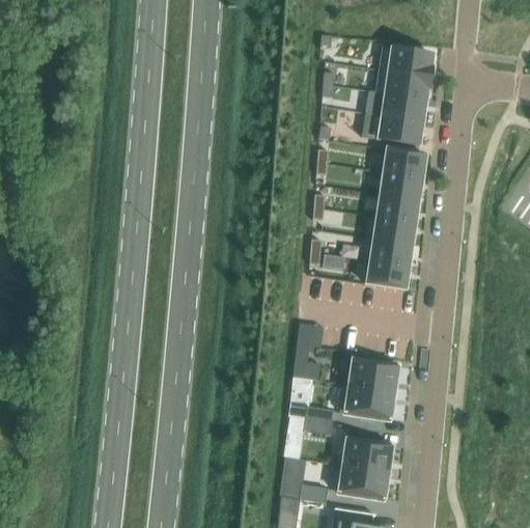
[(322,34),(321,47),(331,47),(332,35),(322,34)]
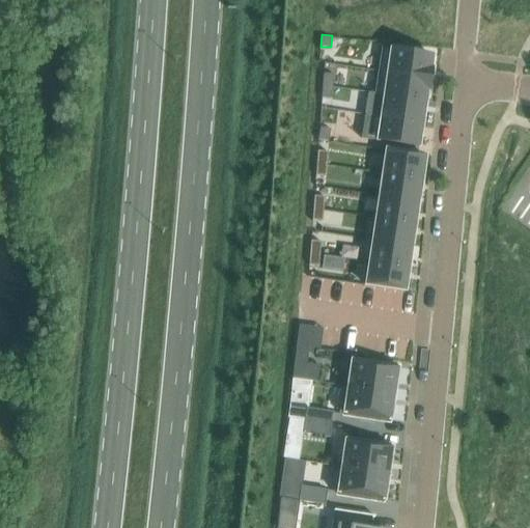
[(382,46),(379,70),(431,78),(434,65),(431,64),(433,53),(417,51),(418,48),(400,46),(400,49),(382,46)]
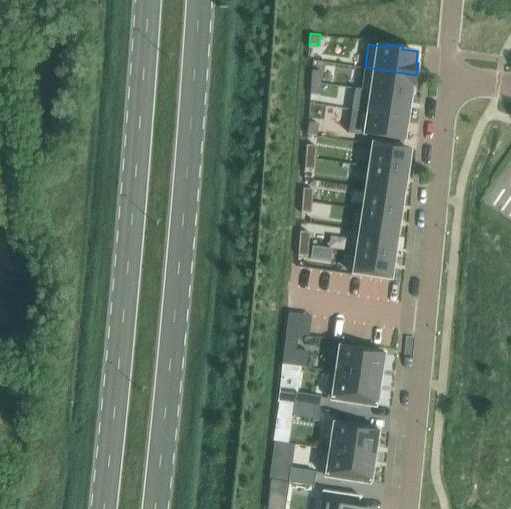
[(365,67),(362,88),(411,95),(412,86),(415,86),(416,75),(365,67)]
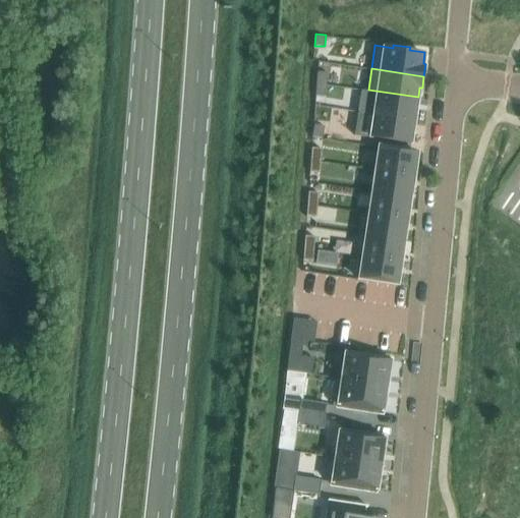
[(319,69),(318,81),(328,82),(328,70),(319,69)]
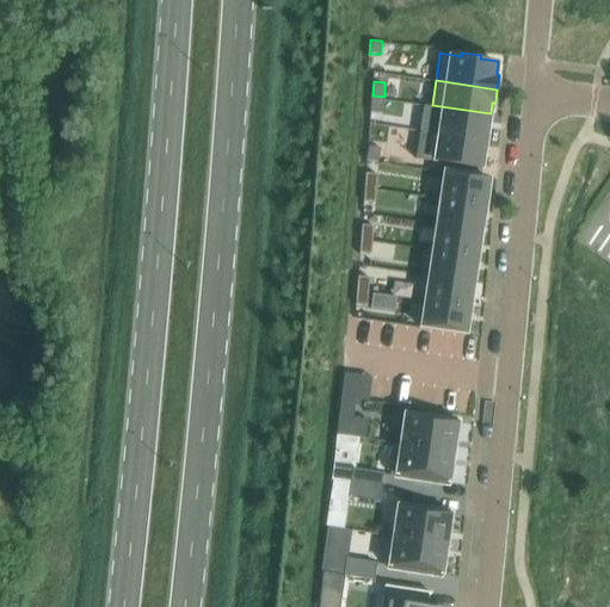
[(373,95),(371,110),(383,111),(384,97),(373,95)]
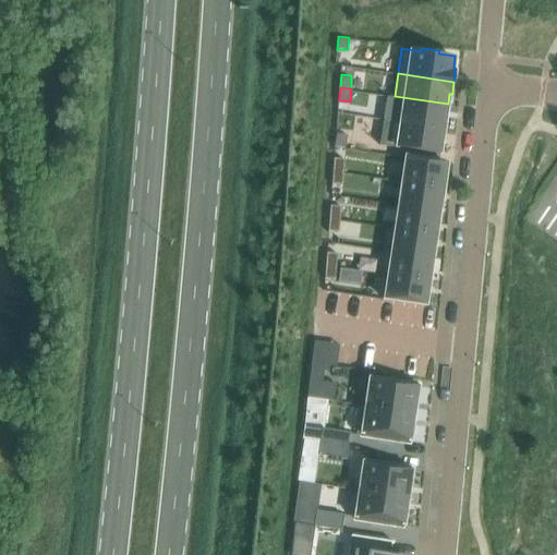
[(388,95),(385,118),(445,127),(448,104),(395,96),(388,95)]
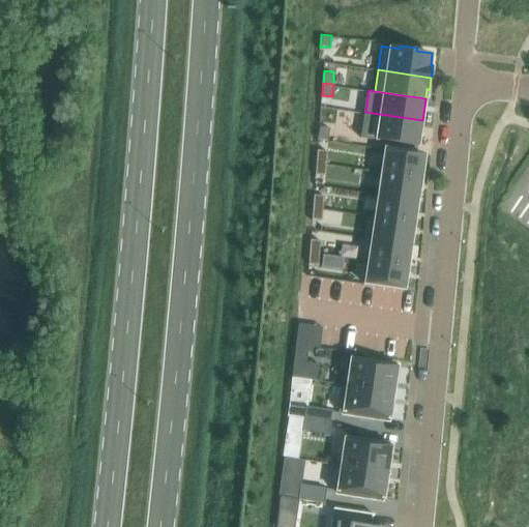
[(365,112),(361,136),(418,144),(422,120),(365,112)]
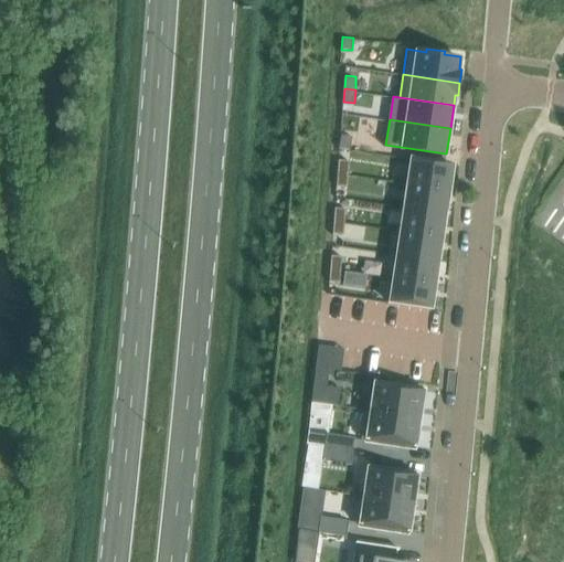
[(342,133),(340,146),(351,148),(352,135),(342,133)]
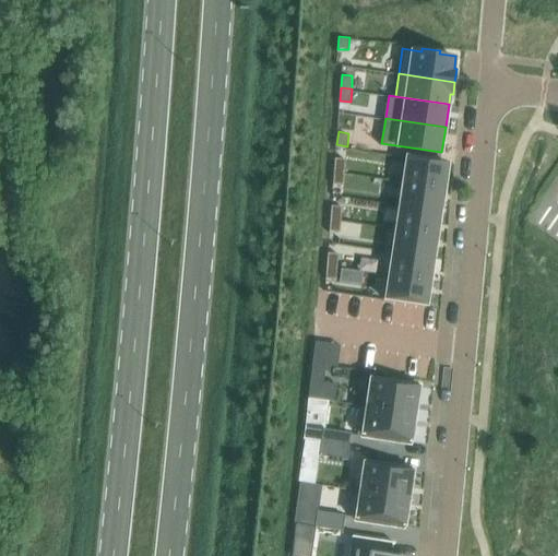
[(407,155),(404,179),(444,185),(449,162),(407,155)]
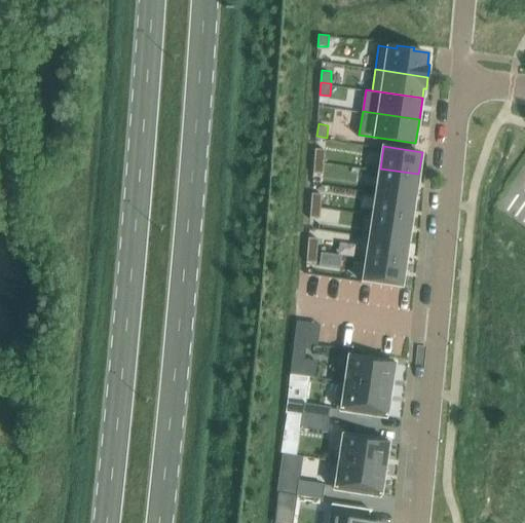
[(315,147),(314,159),(325,160),(326,148),(315,147)]
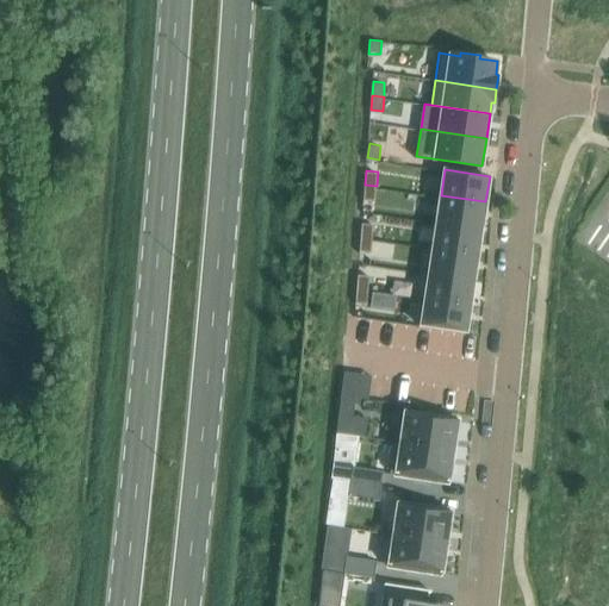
[(365,185),(364,199),(376,199),(377,186),(365,185)]
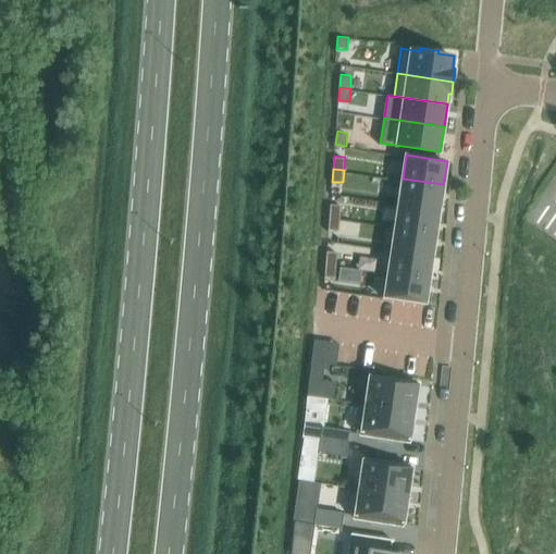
[(403,179),(399,201),(440,208),(443,184),(403,179)]
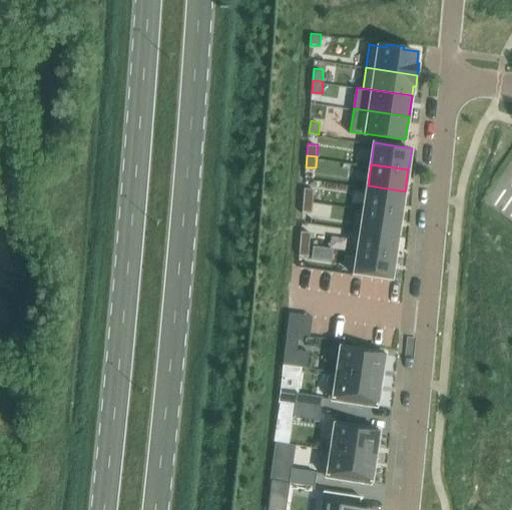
[(368,185),(364,207),(402,213),(405,191),(368,185)]
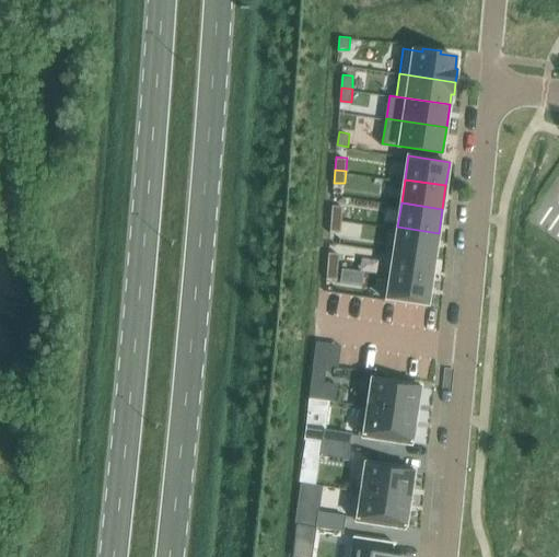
[(333,204),(332,217),(342,218),(344,205),(333,204)]
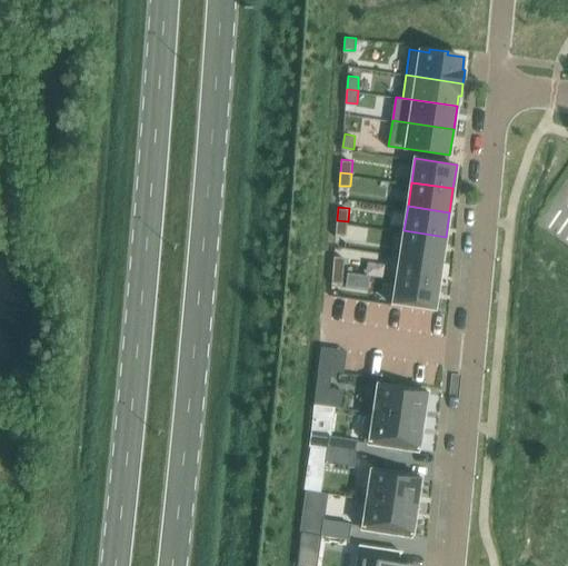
[(337,220),(336,234),(347,235),(348,221),(337,220)]
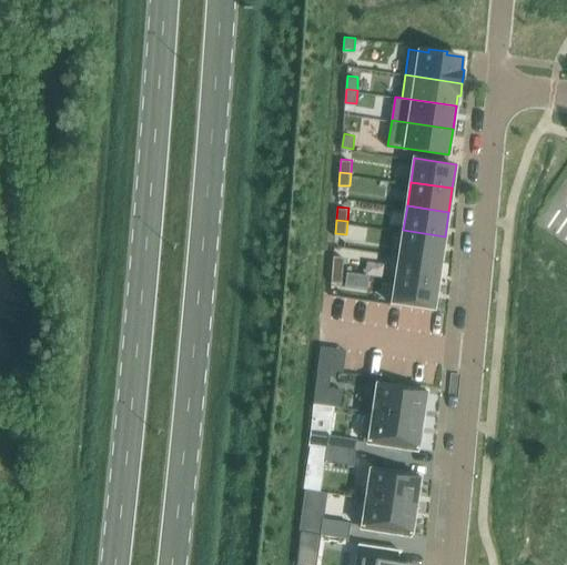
[(403,230),(400,254),(441,261),(445,236),(403,230)]
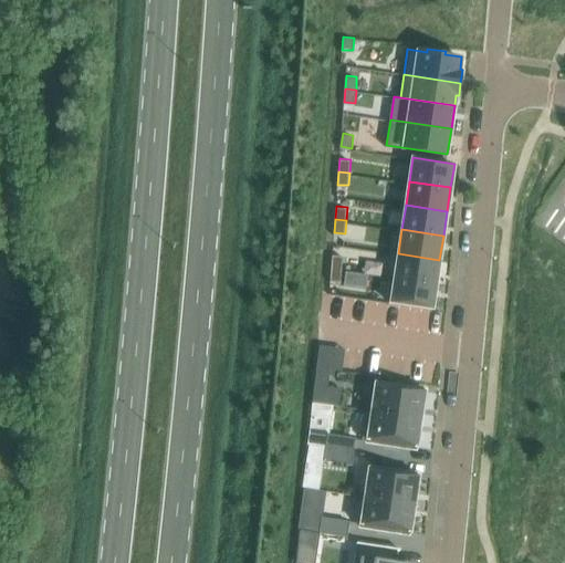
[(332,253),(331,267),(342,268),(343,254),(332,253)]
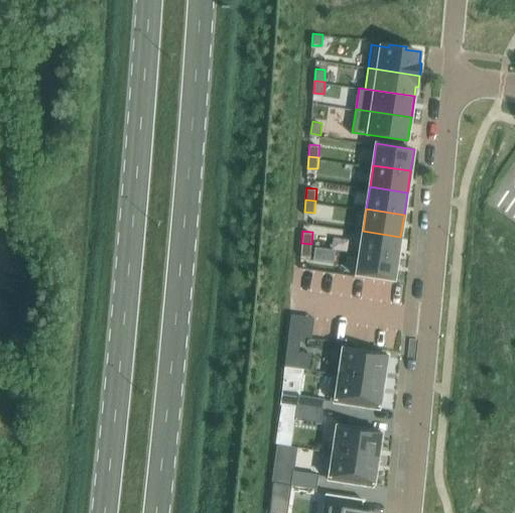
[(363,231),(360,253),(397,258),(400,237),(363,231)]
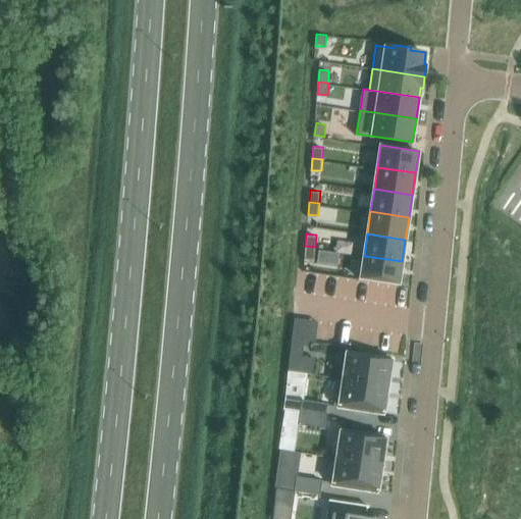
[(305,246),(304,258),(314,259),(315,247),(305,246)]
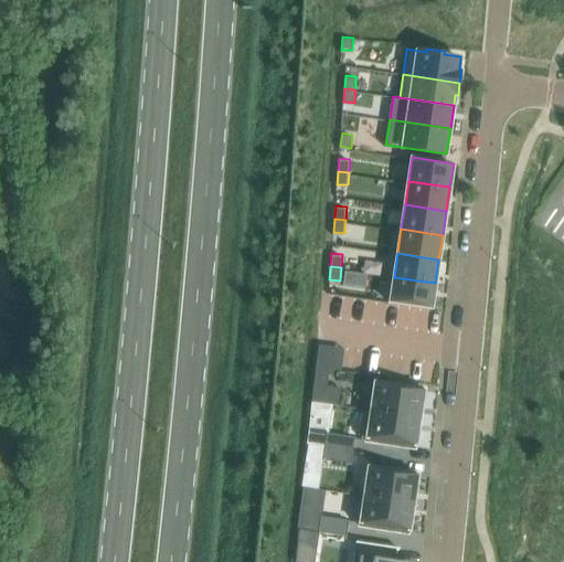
[(394,277),(391,300),(432,307),(435,283),(394,277)]
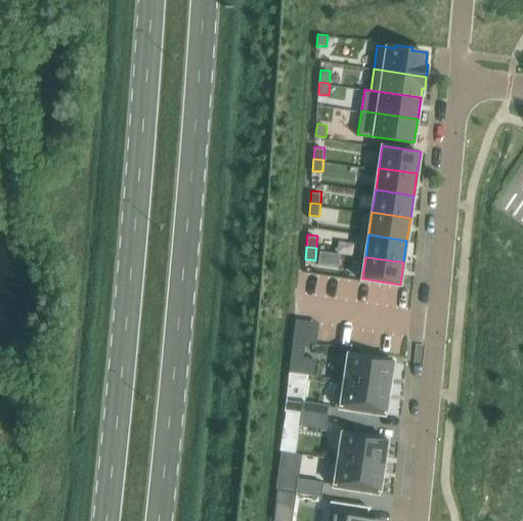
[(344,378),(344,379),(390,386),(393,360),(384,359),(385,356),(367,353),(367,356),(348,353),(344,378)]
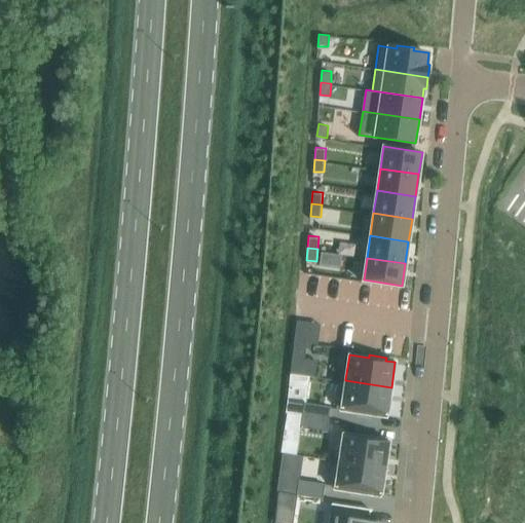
[(293,360),(291,372),(301,374),(302,362),(293,360)]
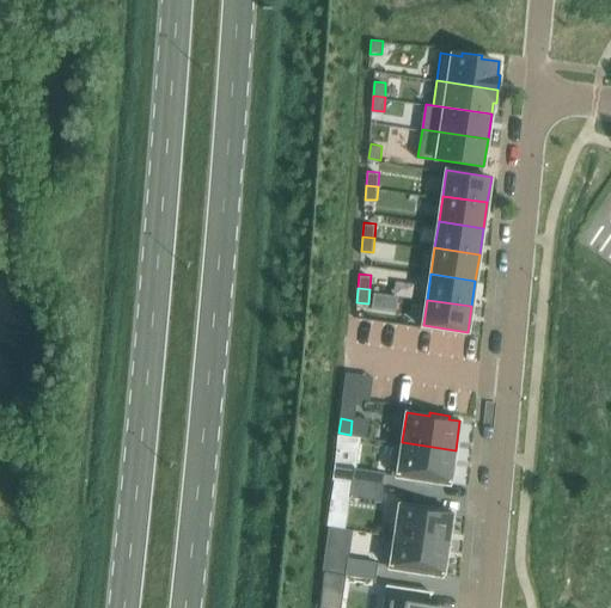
[(397,441),(392,471),(420,476),(420,479),(439,481),(440,478),(451,480),(456,450),(402,442),(402,441),(397,441)]
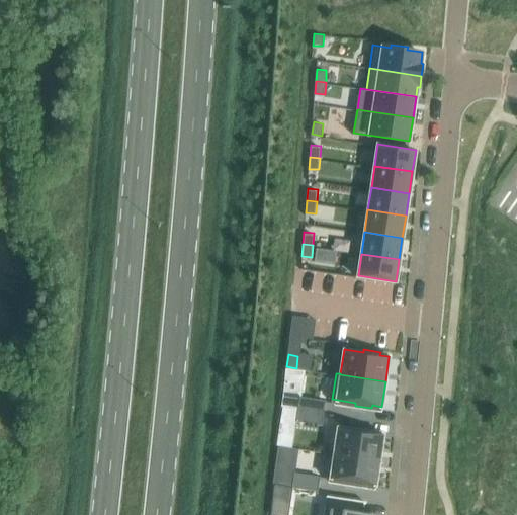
[(300,396),(298,408),(324,412),(326,400),(300,396)]
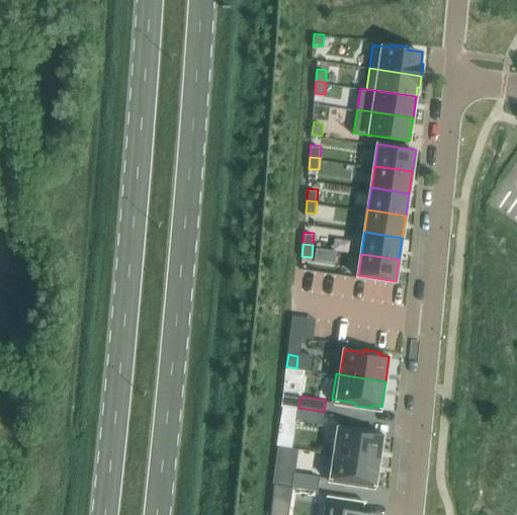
[(298,408),(296,420),(322,424),(324,412),(298,408)]
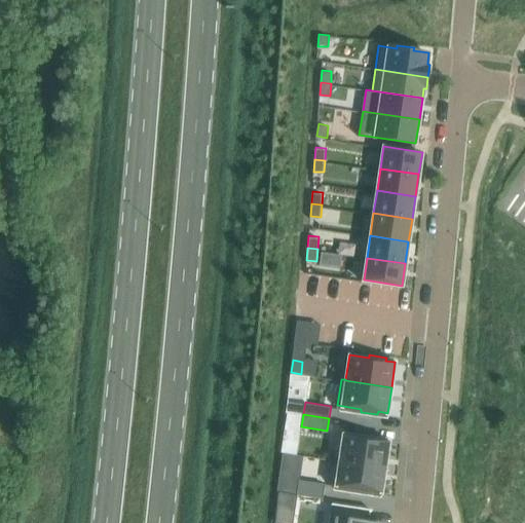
[(343,434),(339,459),(385,467),(388,441),(379,439),(380,436),(363,434),(363,437),(343,434)]
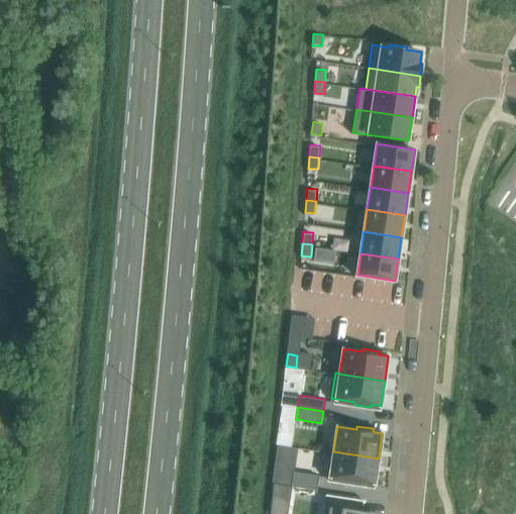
[(333,451),(330,477),(348,480),(348,483),(365,485),(366,482),(375,484),(379,458),(333,451)]
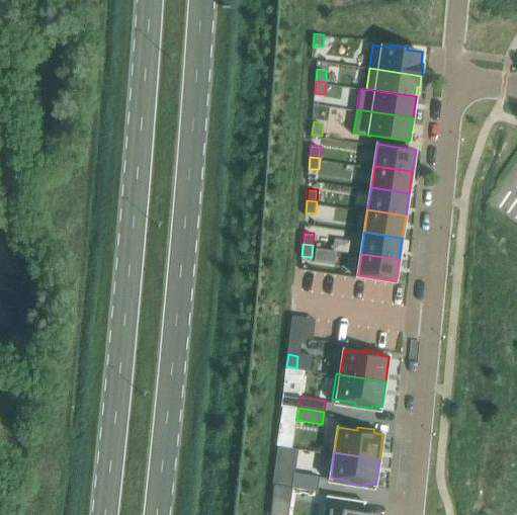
[(294,471),(292,486),(318,489),(320,476),(294,471)]
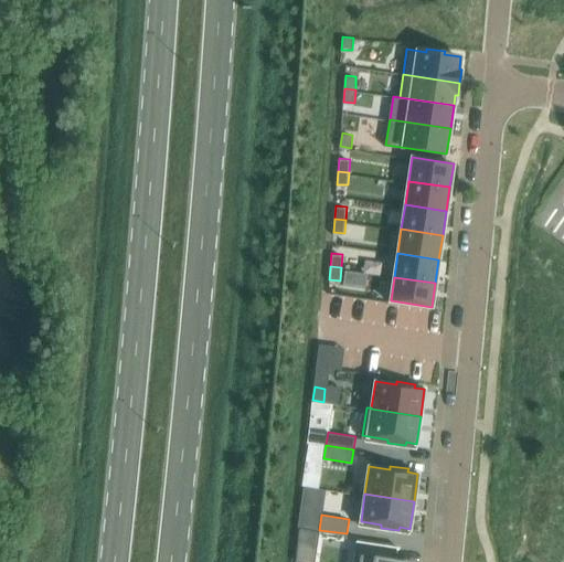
[(300,528),(296,561),(315,561),(320,531),(300,528)]
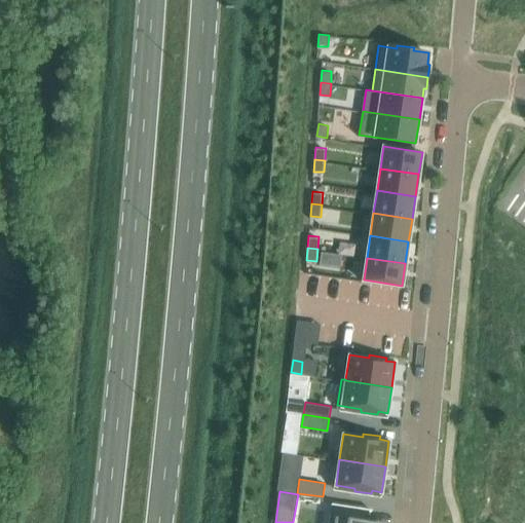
[(332,503),(329,522),(379,522),(363,520),(365,509),(365,507),(332,501),(332,503)]
